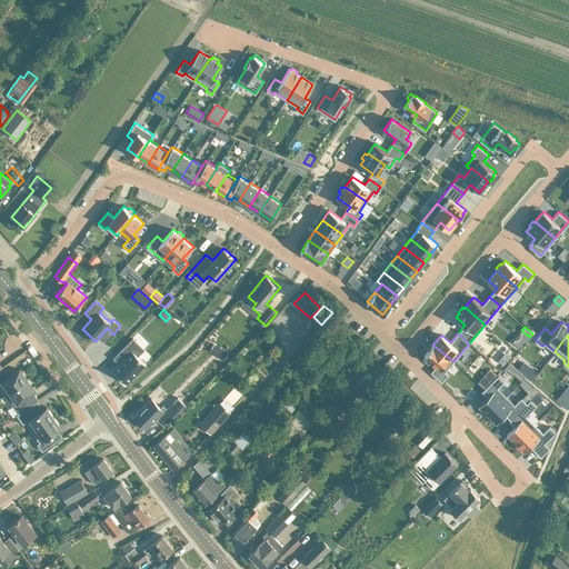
[(119,363),(112,370),(127,383),(146,363),(138,356),(143,349),(133,338),(117,355),(122,360),(119,363)]
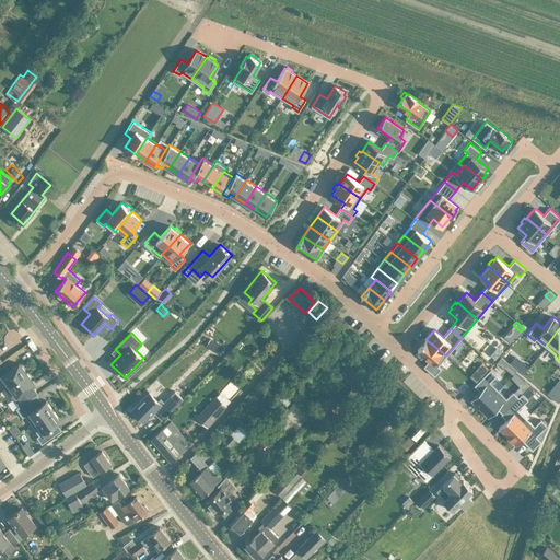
[(421,345),(418,349),(430,359),(423,365),(434,375),(441,368),(439,365),(446,356),(426,339),(424,340),(423,339),(420,343),(421,345)]
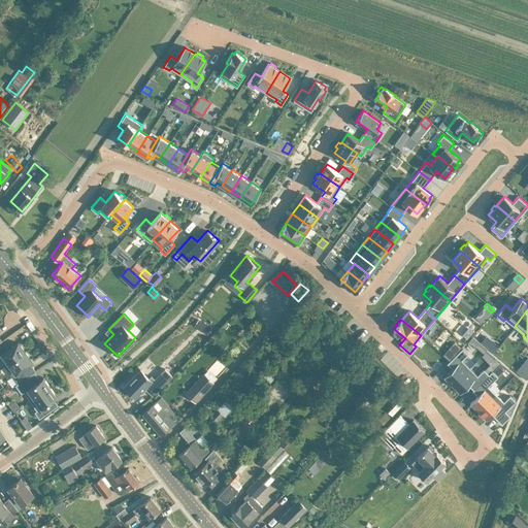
[(204,323),(200,330),(206,334),(211,327),(204,323)]
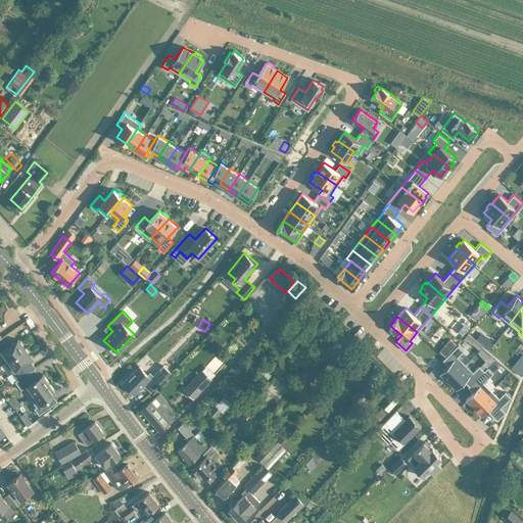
[(468,333),(464,338),(469,343),(471,341),(474,337),(468,333)]
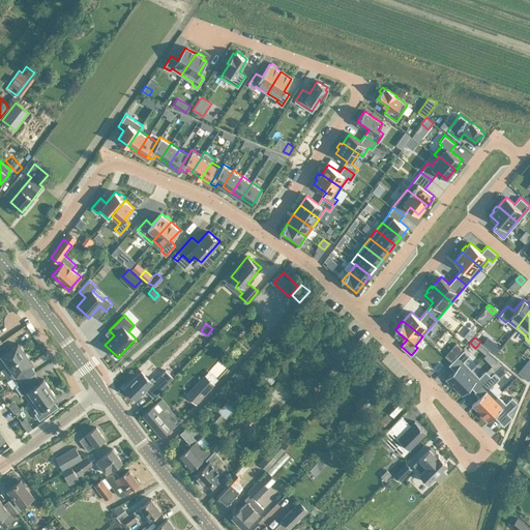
[(330,342),(323,349),(329,355),(336,347),(330,342)]
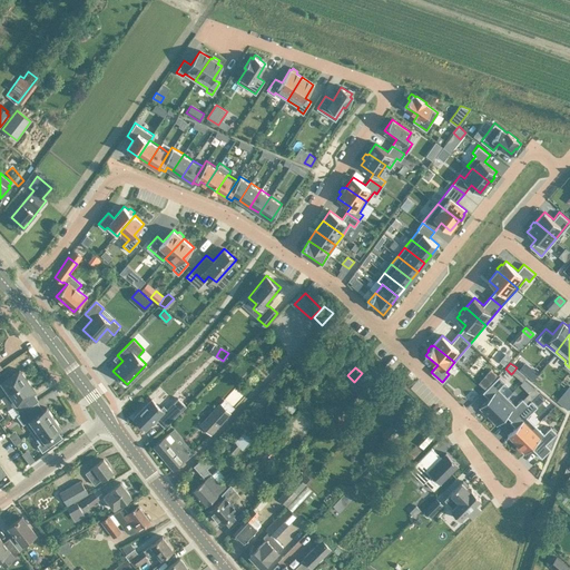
[(0,373),(0,386),(6,395),(27,380),(19,370),(9,377),(5,371),(0,373)]
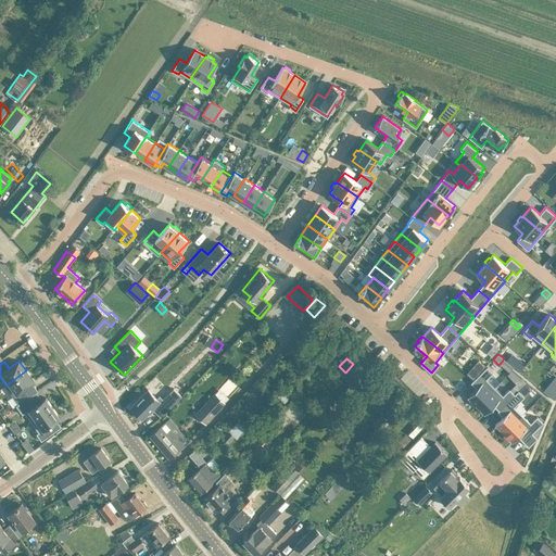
[(476,388),(467,396),(471,400),(469,401),(474,405),(476,404),(476,405),(494,387),(500,381),(492,373),(493,371),(487,366),(470,382),(476,388)]
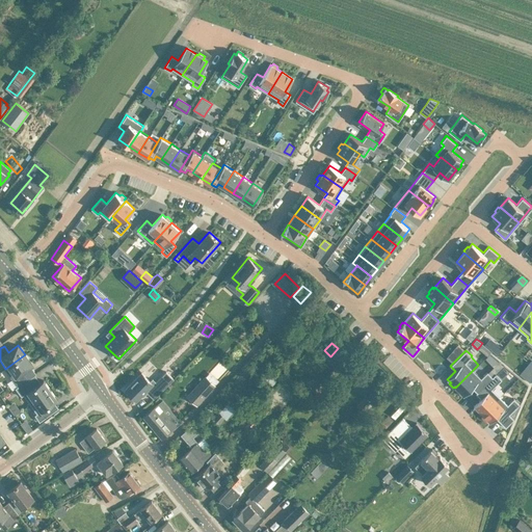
[(18,386),(25,380),(28,378),(22,370),(31,364),(25,354),(5,369),(18,386)]
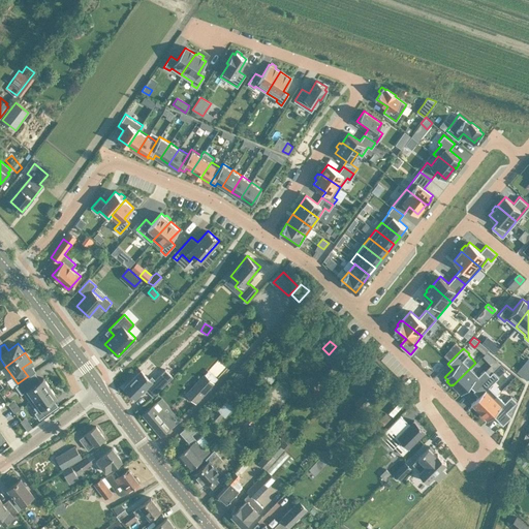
[(528,356),(518,372),(527,379),(528,374),(528,356)]
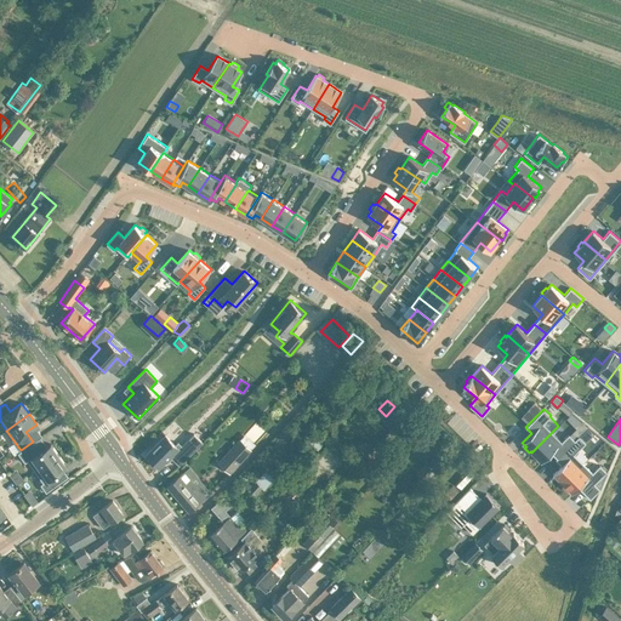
[(240,438),(218,462),(231,473),(252,450),(251,449),(269,429),(260,420),(240,439),(240,438)]
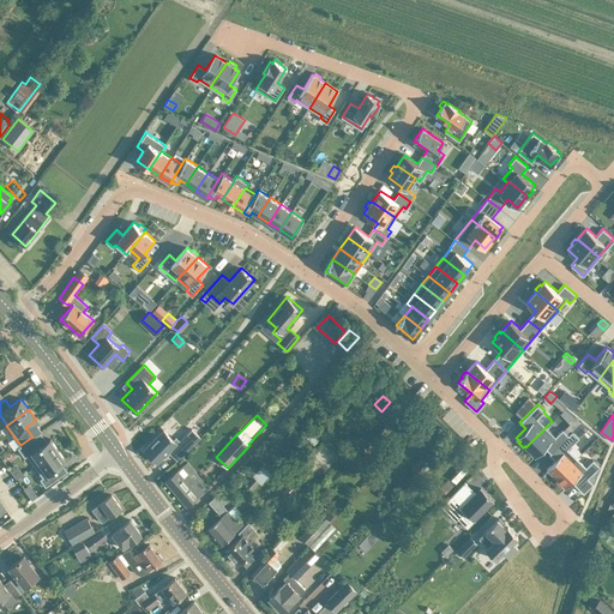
[(571,421),(564,429),(569,434),(572,431),(582,421),(576,416),(571,421)]
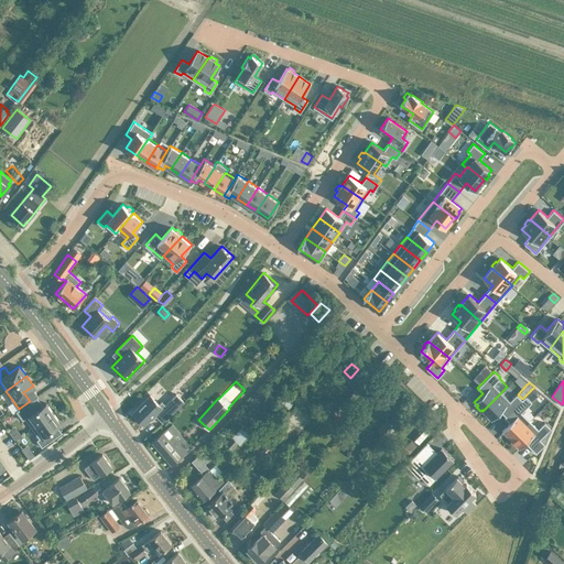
[(534,388),(527,396),(532,401),(540,393),(534,388)]
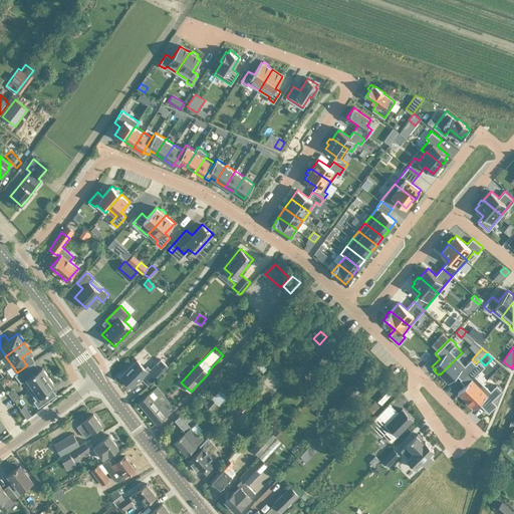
[(457,357),(440,374),(448,382),(456,374),(461,378),(470,369),(476,363),(472,359),(471,358),(465,364),(457,357)]
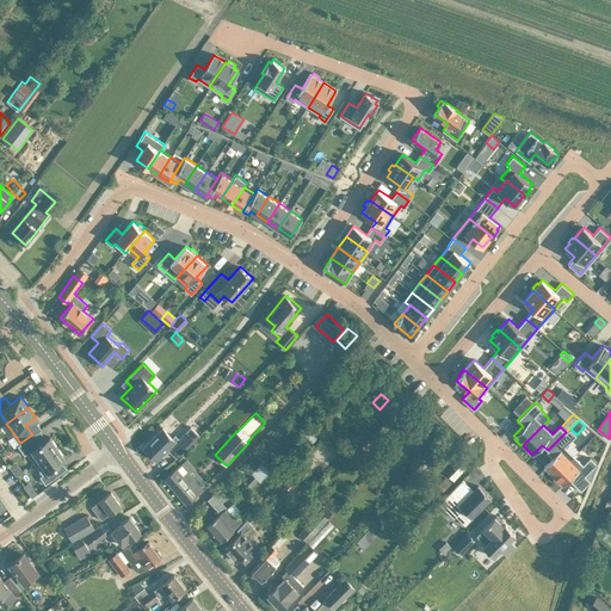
[(162,427),(143,446),(156,461),(162,454),(164,455),(168,450),(177,457),(199,434),(191,426),(179,438),(174,434),(172,437),(162,427)]
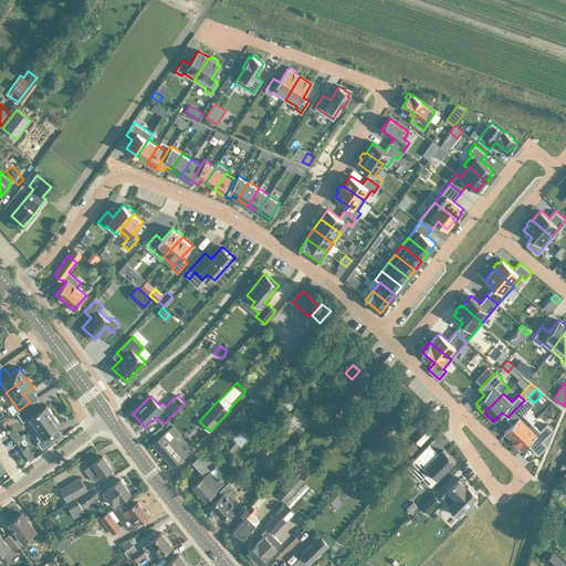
[(512,423),(504,431),(513,440),(532,421),(523,413),(534,402),(528,397),(527,397),(524,400),(517,407),(507,417),(506,418),(512,423)]
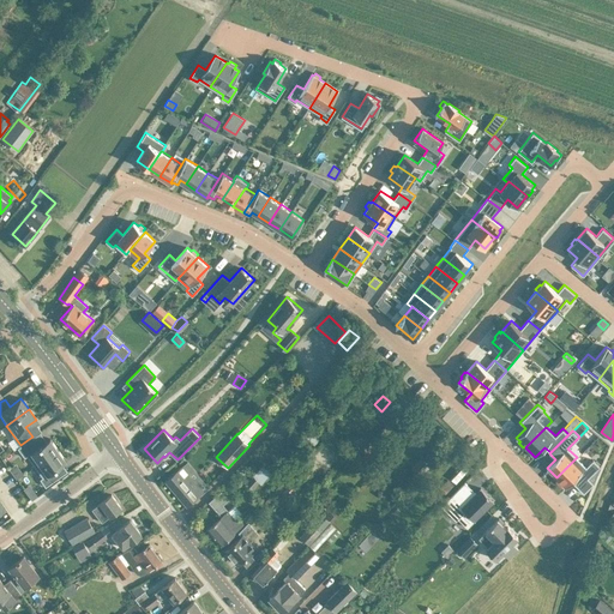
[(314,434),(309,440),(314,445),(320,440),(314,434)]
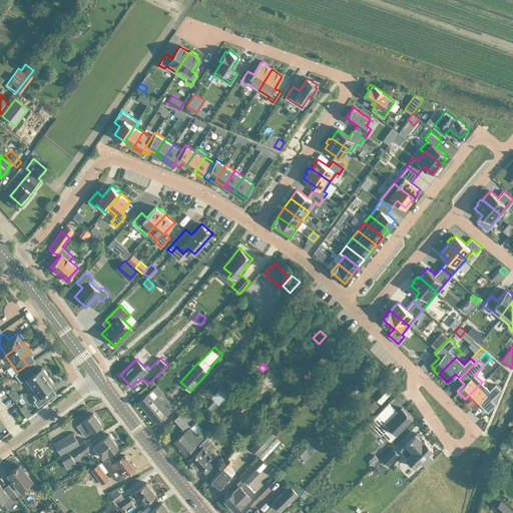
[(24,367),(17,372),(15,374),(21,382),(23,380),(29,389),(48,376),(42,367),(30,375),(24,367)]
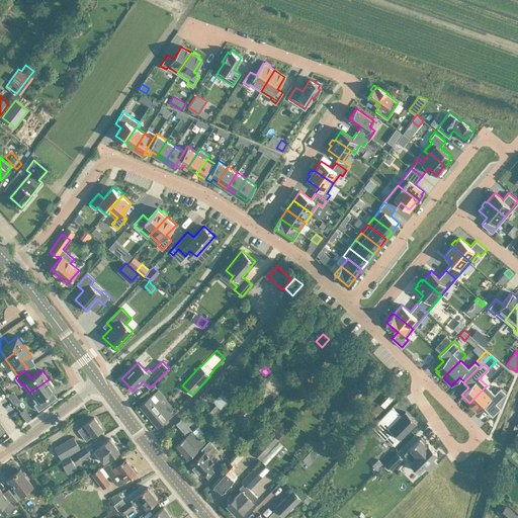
[(49,379),(29,393),(36,403),(34,404),(38,410),(49,403),(44,397),(55,389),(49,379)]
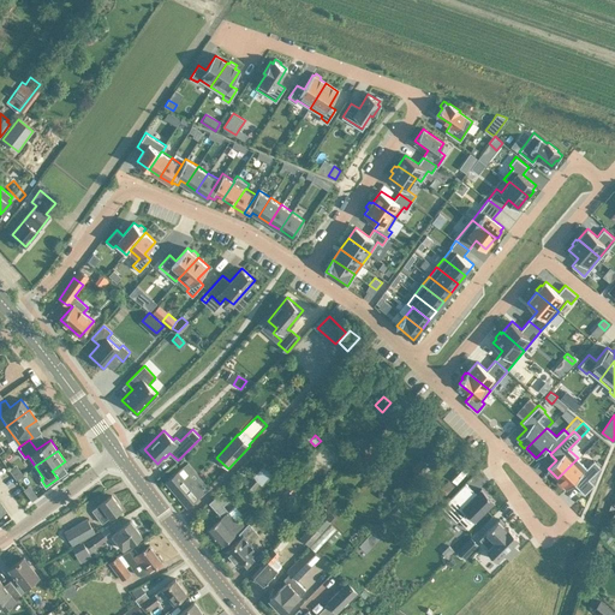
[(559,479),(556,481),(561,485),(563,484),(567,488),(573,482),(584,494),(595,484),(602,467),(593,460),(586,467),(578,458),(557,478),(559,479)]
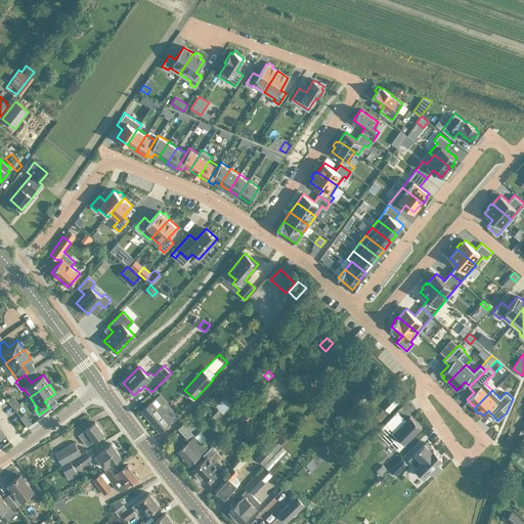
[(259,395),(243,412),(251,421),(266,403),(266,402),(267,400),(261,394),(259,396),(259,395)]
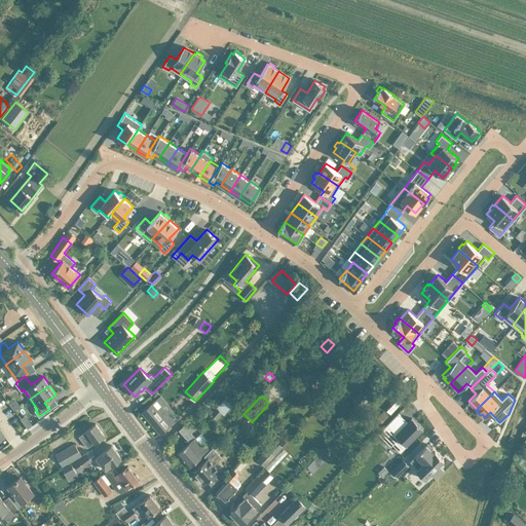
[(365,396),(357,404),(361,408),(369,400),(365,396)]
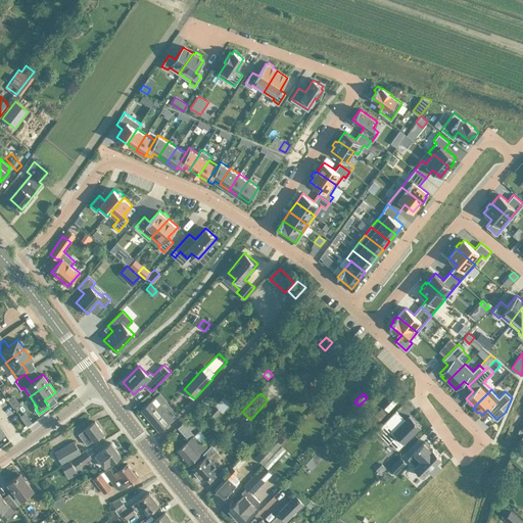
[(149,402),(141,409),(158,430),(167,423),(172,419),(173,418),(155,397),(149,402)]
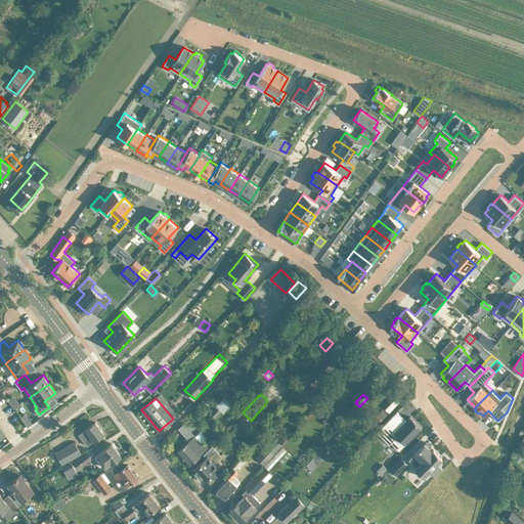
[(392,400),(385,408),(389,412),(390,412),(397,404),(392,400)]
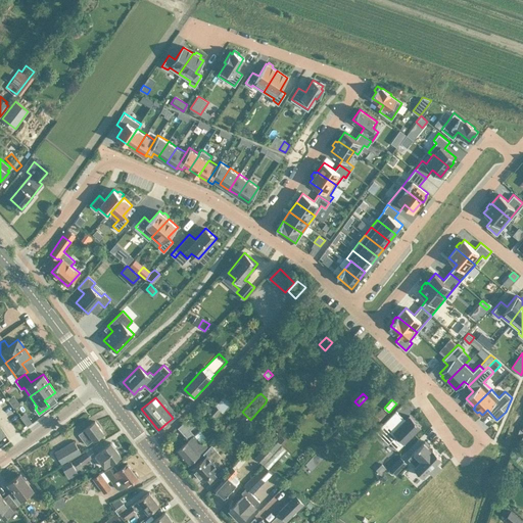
[(216,405),(209,411),(215,417),(221,410),(216,405)]
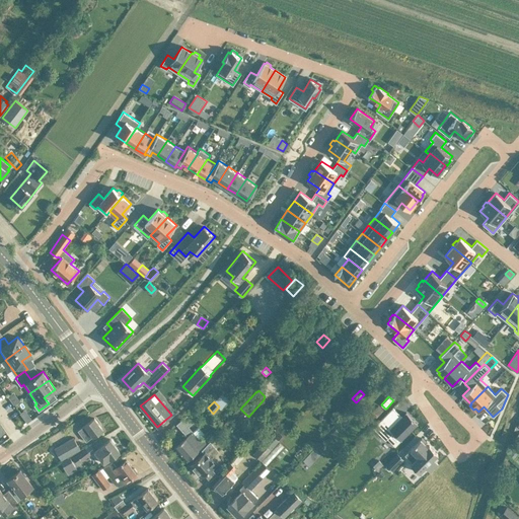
[(378,404),(371,413),(373,415),(377,418),(384,410),(378,404)]
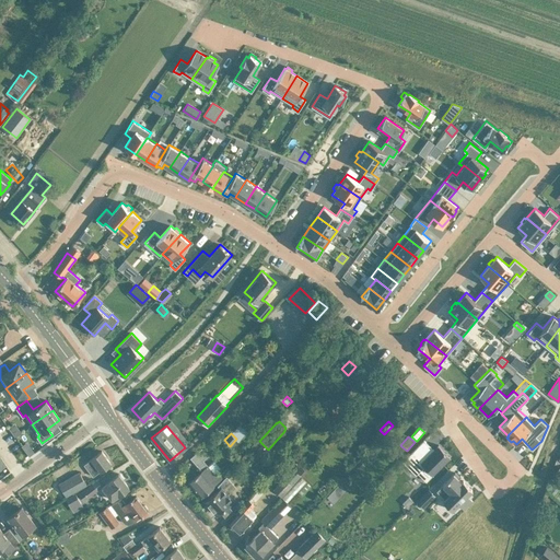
[(424,440),(403,461),(416,474),(418,473),(427,480),(432,474),(451,456),(439,444),(433,448),(424,440)]
